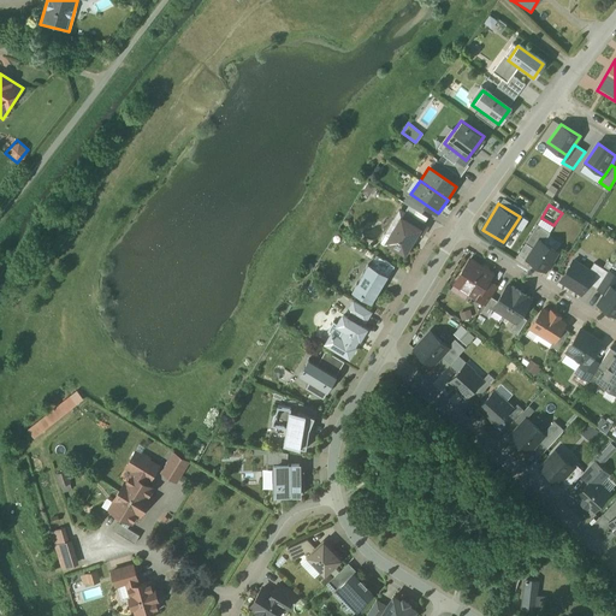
[(381,243),(406,256),(424,225),(400,212),(381,243)]
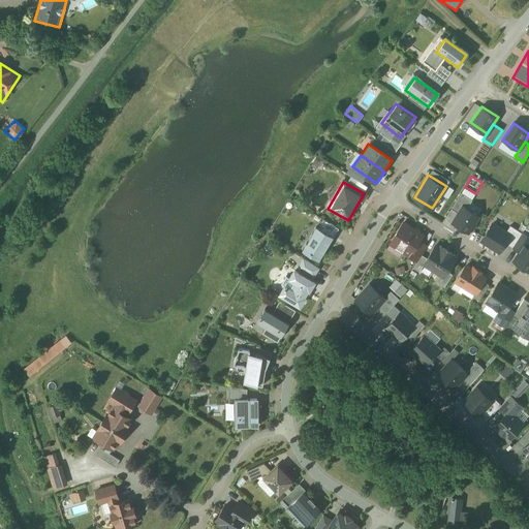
[(452,209),(458,213),(463,206),(467,209),(472,200),(461,193),(452,209)]
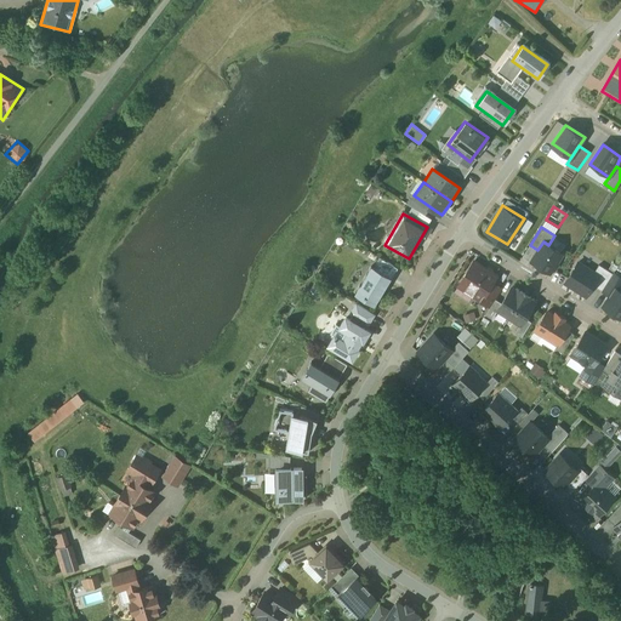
[(537,250),(531,261),(551,273),(552,272),(556,271),(558,266),(558,262),(563,255),(548,245),(543,241),(537,250)]
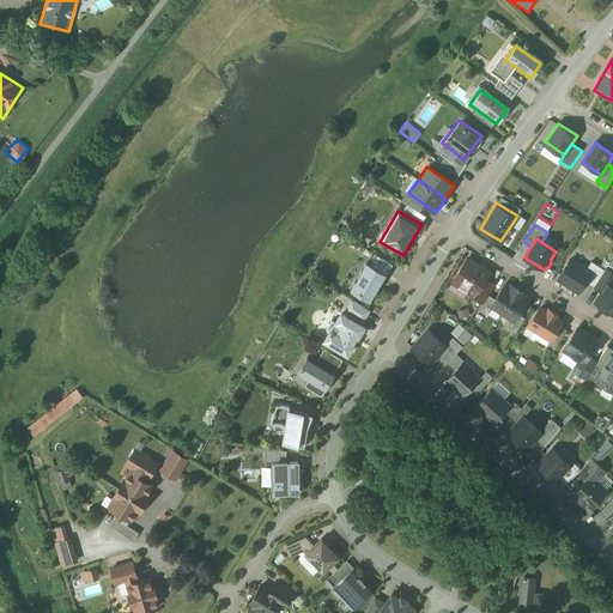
[(366,263),(384,274),(390,265),(372,254),(366,263)]
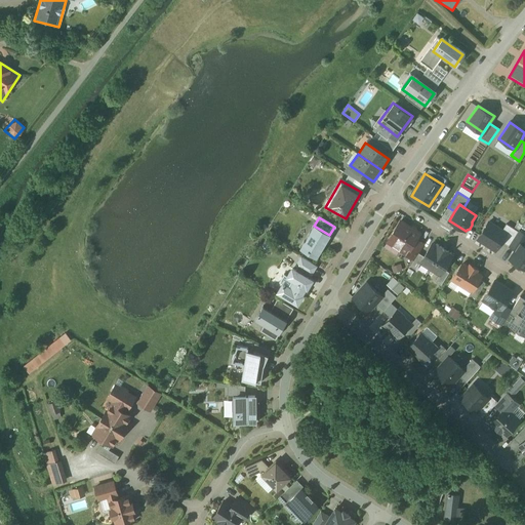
[(406,253),(407,253),(416,239),(419,233),(401,220),(388,241),(406,253)]
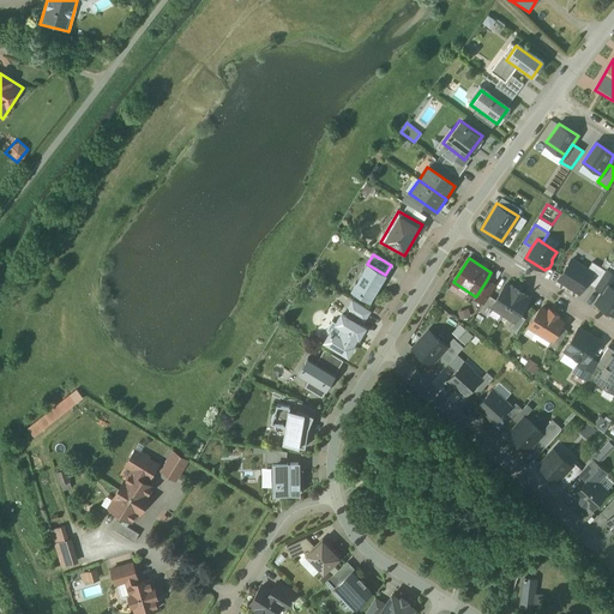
[(571,259),(559,280),(579,293),(587,283),(593,274),(588,270),(571,259)]
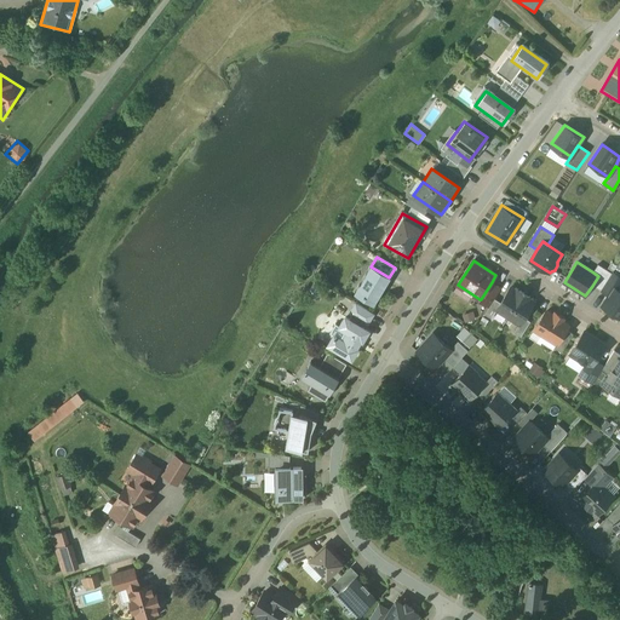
[(598,264),(593,273),(598,276),(592,286),(601,291),(612,273),(598,264)]
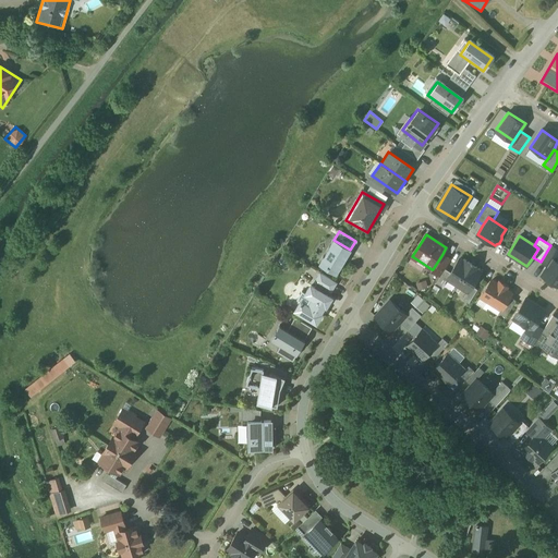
[(350,251),(332,240),(317,264),(336,275),(350,251)]
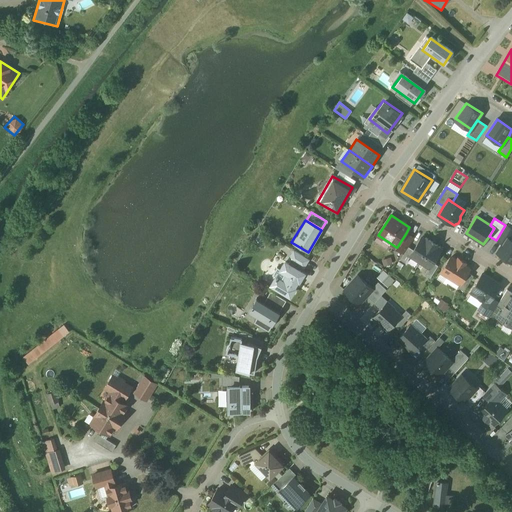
[(496,240),(503,244),(507,238),(510,240),(511,237),(511,228),(506,225),(505,225),(496,240)]
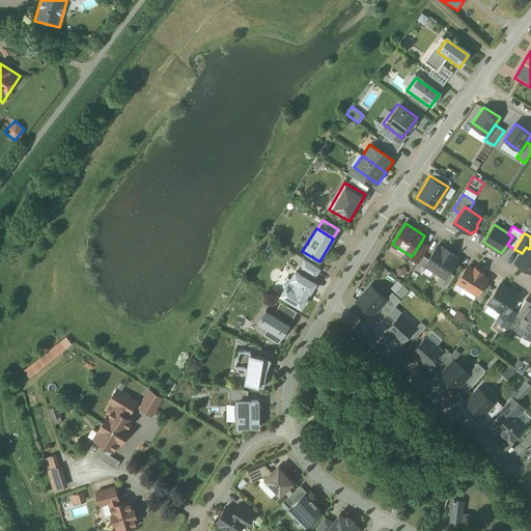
[(261,251),(272,257),(278,247),(268,241),(261,251)]
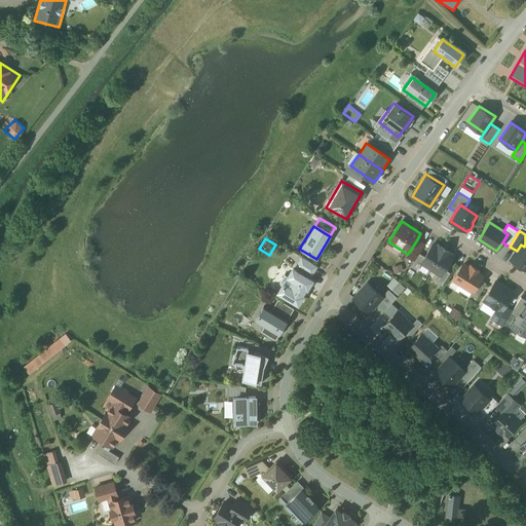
[(407,254),(406,255),(415,260),(419,254),(425,245),(417,239),(408,254),(407,254)]
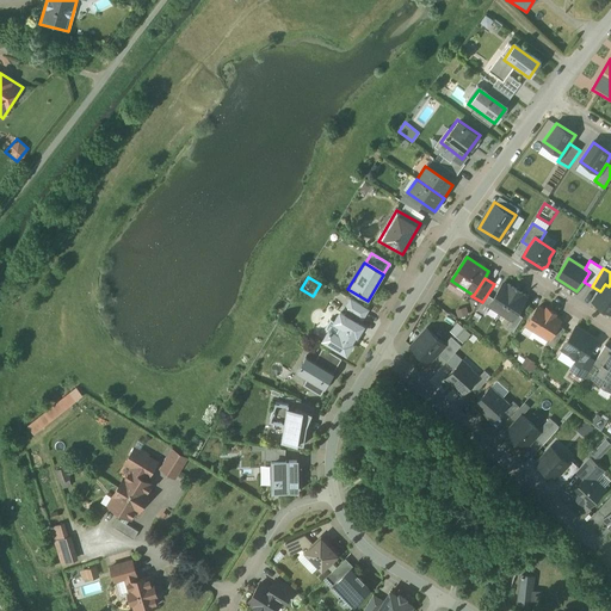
[(491,306),(500,313),(516,289),(510,284),(508,287),(504,283),(493,298),(489,304),(491,306)]
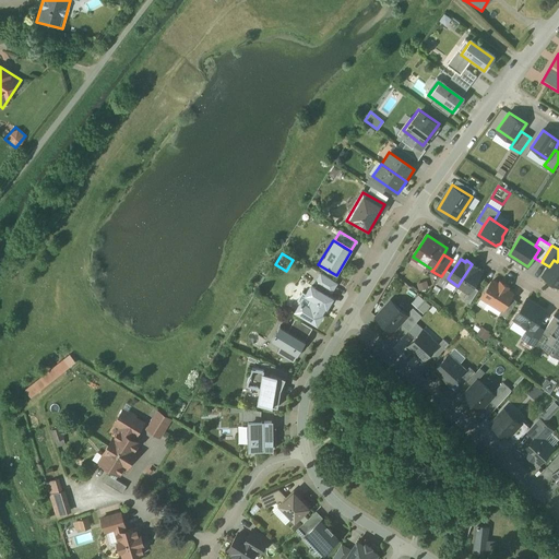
[(549,266),(543,276),(558,286),(558,262),(557,262),(554,260),(549,266)]
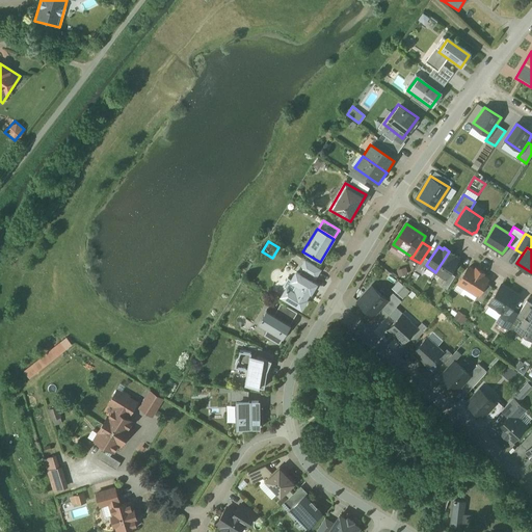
[(449,251),(435,272),(446,278),(450,272),(458,260),(453,257),(454,255),(449,251)]
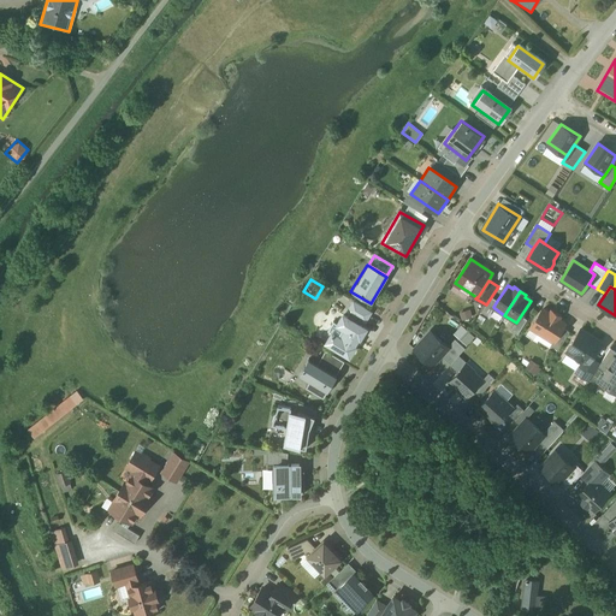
[(493,307),(497,301),(491,297),(486,304),(485,306),(492,311),(495,308),(493,307)]
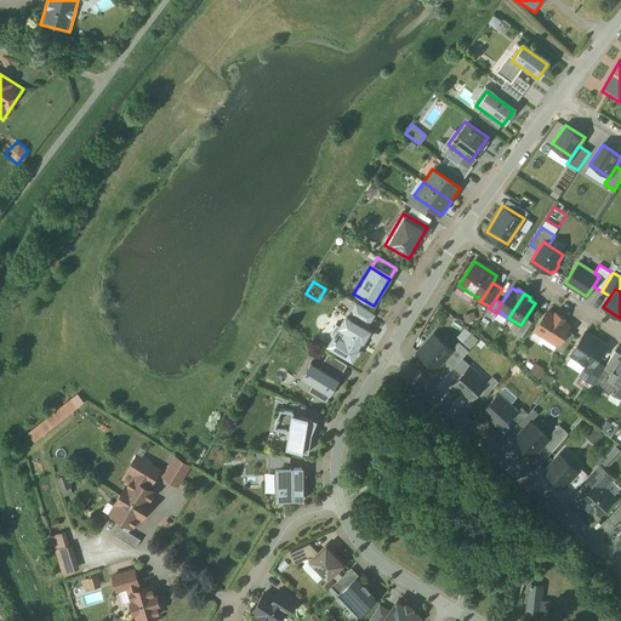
[(319,348),(351,366),(371,332),(365,329),(372,315),(354,305),(347,314),(342,311),(319,348)]
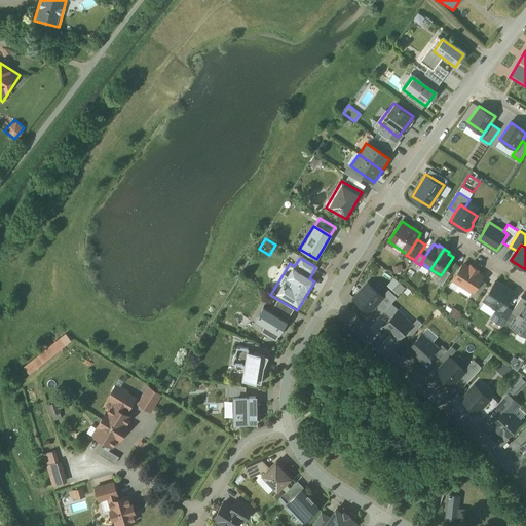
[(420,265),(414,261),(411,266),(417,270),(420,265)]
